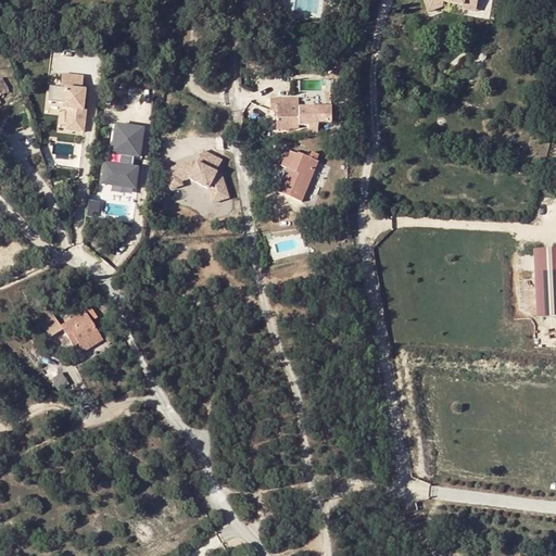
[(478,3),(478,0),(424,0),(428,10),(444,3),(464,5),(465,1),(478,3)]
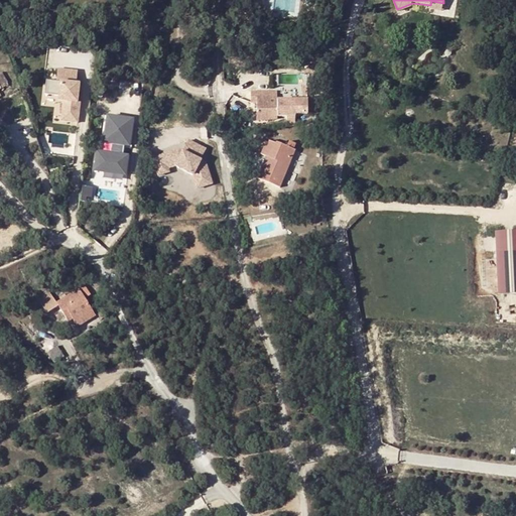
[(443,3),(431,1),(430,5),(429,10),(442,12),(443,3)]
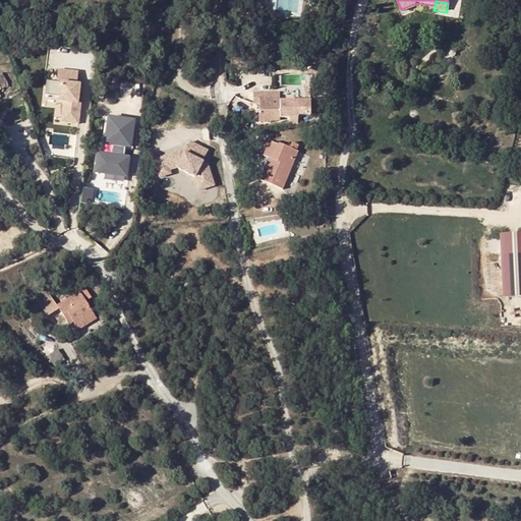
[(415,9),(416,3),(401,9),(403,14),(415,9)]
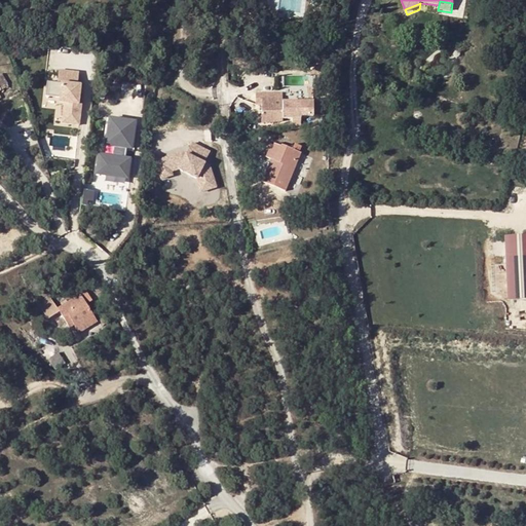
[(47,82),(45,97),(60,98),(60,103),(64,104),(62,123),(79,125),(81,105),(78,105),(80,85),(77,85),(79,73),(59,71),(58,83),(47,82)]
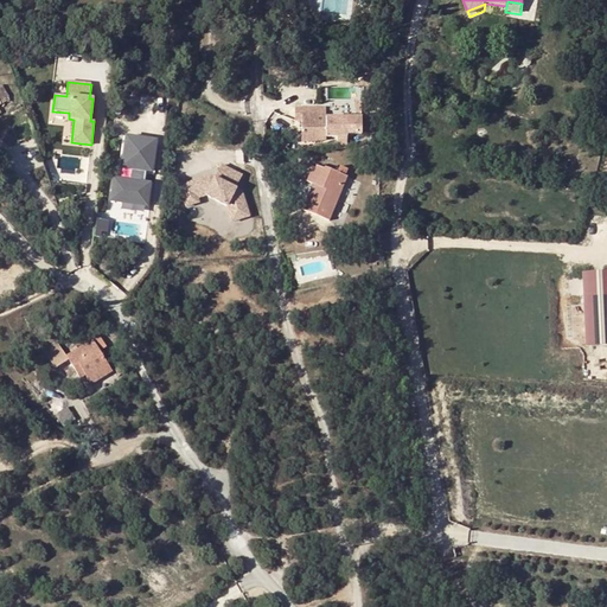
[(362,139),(362,119),(326,119),(326,109),(294,109),(295,122),(301,122),(302,142),(326,141),(326,139),(337,139),(337,144),(347,144),(347,139),(362,139)]
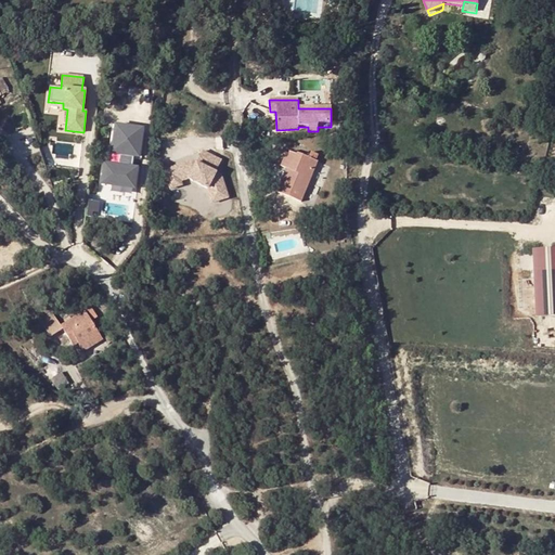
[(139,157),(142,129),(115,125),(112,153),(121,155),(120,166),(104,164),(102,183),(134,188),(137,168),(130,167),(132,156),(139,157)]
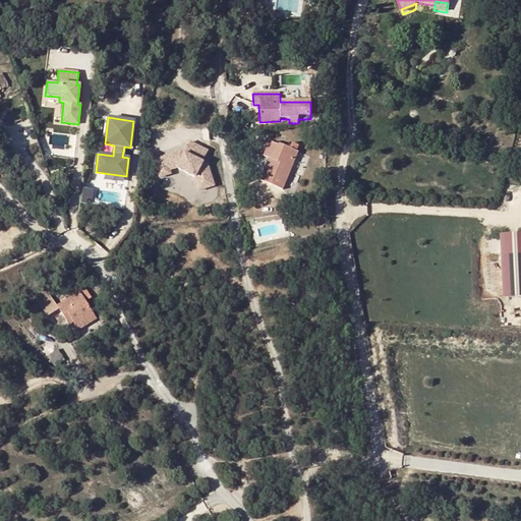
[(270,143),(267,143),(263,155),(268,157),(271,159),(268,167),(271,168),(270,172),(264,169),(258,179),(283,188),(297,152),(298,147),(290,143),(289,148),(278,142),(277,145),(271,141),(270,143)]
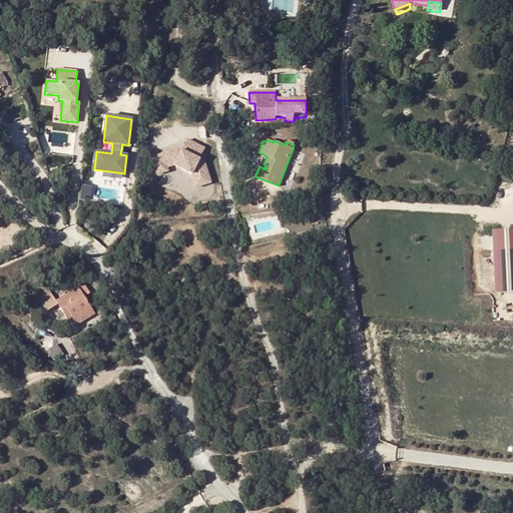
[(196,187),(210,182),(203,162),(193,156),(198,146),(186,140),(181,150),(178,149),(162,154),(166,167),(173,165),(191,174),(196,187)]
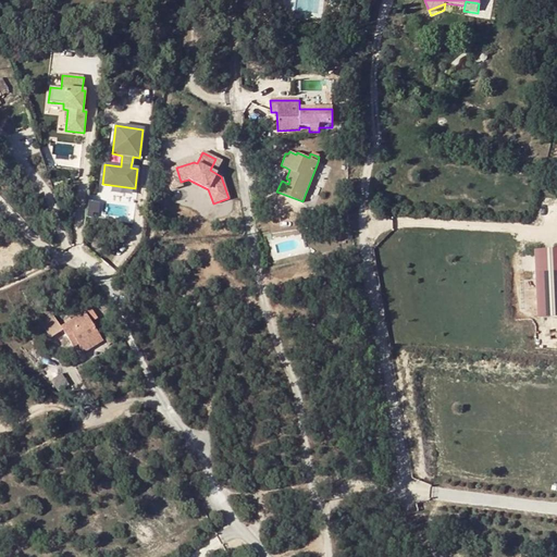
[(181,182),(176,168),(164,171),(171,189),(183,186),(181,182)]
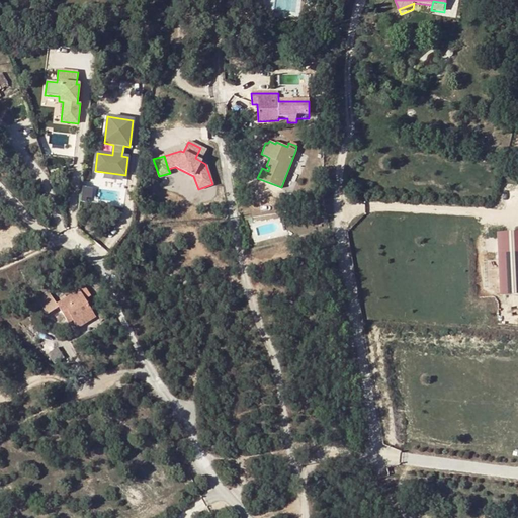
[(500,294),(517,292),(517,229),(496,230),(500,294)]
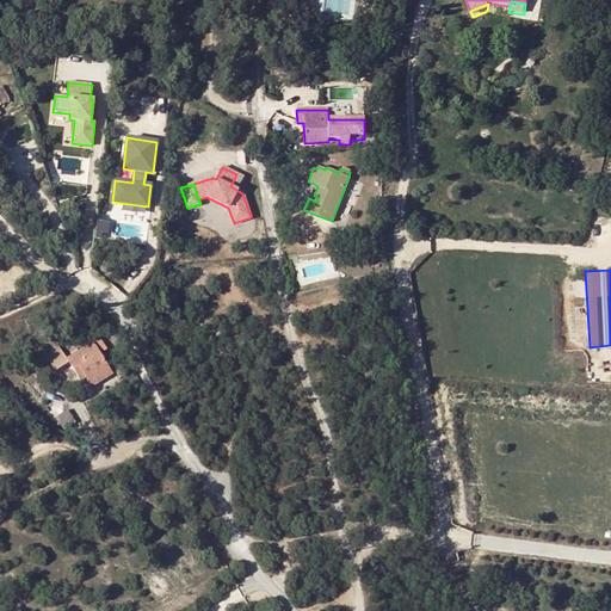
[(104,345),(99,339),(93,344),(98,350),(104,345)]
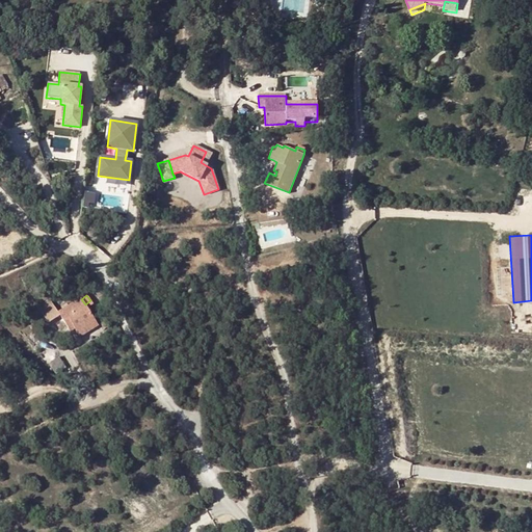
[(79,297),(58,311),(51,300),(38,308),(49,321),(58,315),(70,331),(75,328),(80,336),(98,324),(85,304),(81,299),(79,297)]
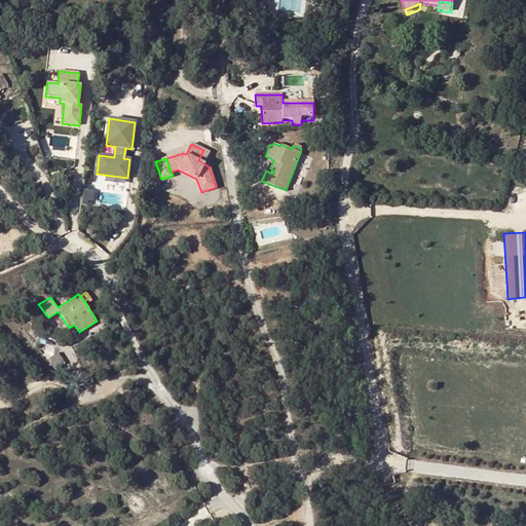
[(97,321),(102,326),(106,323),(102,317),(97,321)]
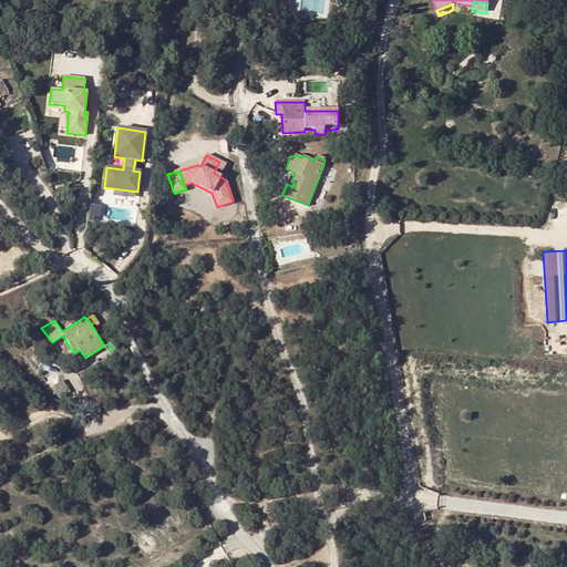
[(60,398),(64,395),(70,390),(64,382),(63,379),(52,387),(60,398)]
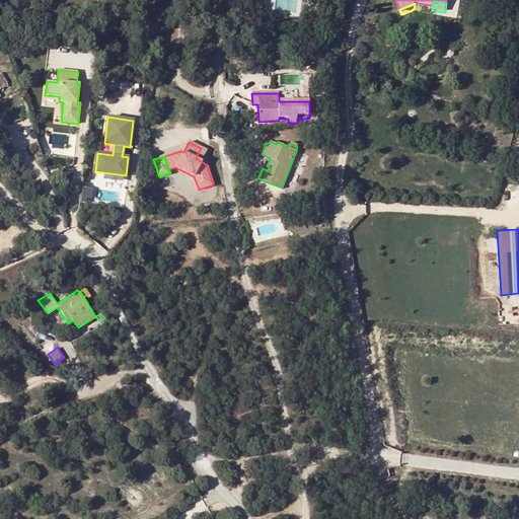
[(64,370),(70,365),(64,357),(59,362),(64,370)]
